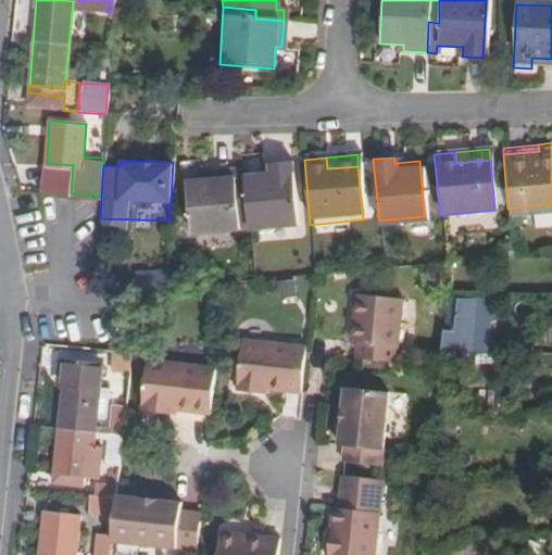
[(242,169),(233,169),(234,200),(247,198),(249,229),(296,225),(290,161),(270,163),(271,171),(243,174),(242,169)]
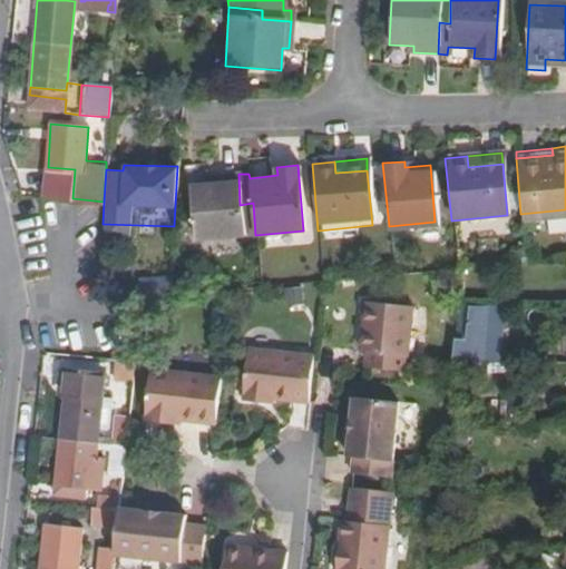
[(196,239),(255,235),(253,203),(240,205),(238,174),(215,176),(216,186),(192,188),(196,239)]
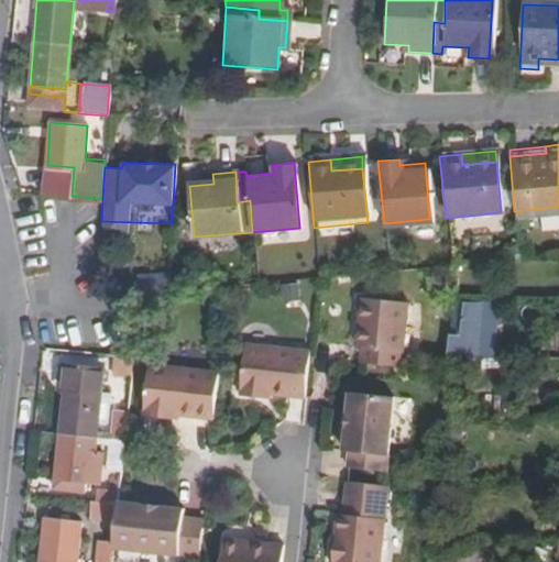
[(350,361),(393,365),(394,360),(399,299),(358,296),(354,323),(351,323),(349,345),(351,345),(350,361)]
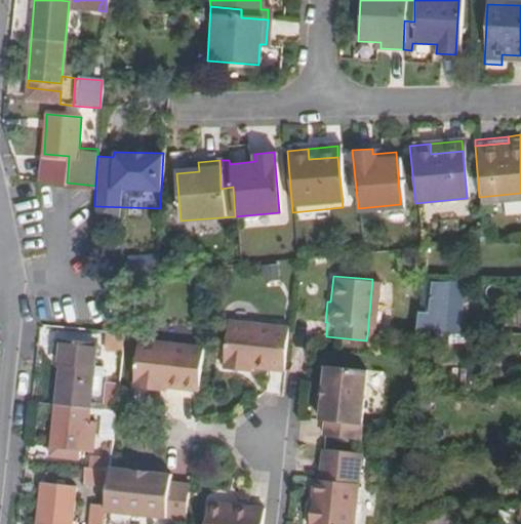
[(458,280),(415,280),(410,330),(458,331),(458,280)]
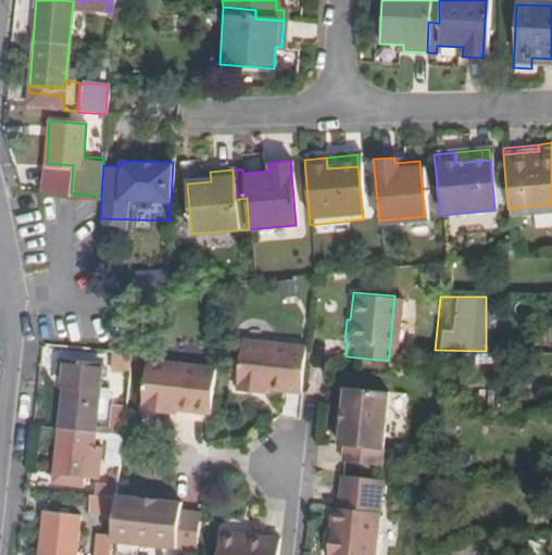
[(268,390),(299,393),(303,347),(241,340),(235,393),(258,395),(258,389),(268,390)]
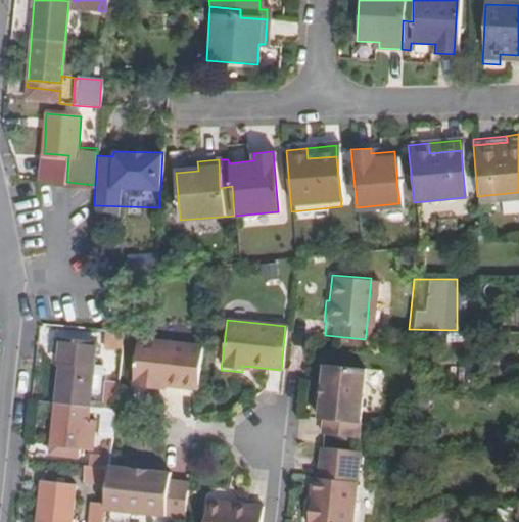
[(156,383),(164,384),(198,387),(202,345),(139,338),(134,386),(155,389),(156,383)]
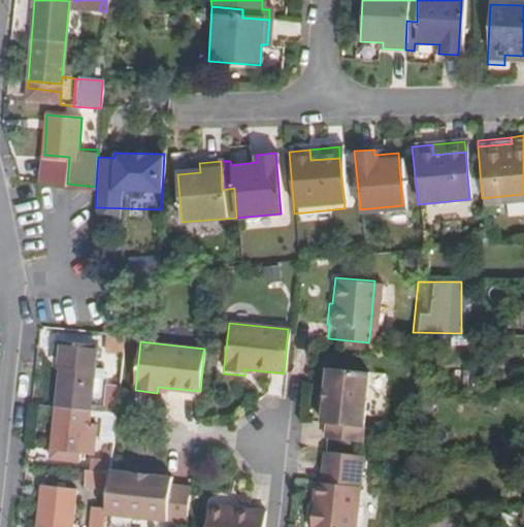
[(55,406),(51,449),(57,450),(76,453),(83,453),(86,425),(87,416),(88,410),(95,348),(61,344),(55,406)]
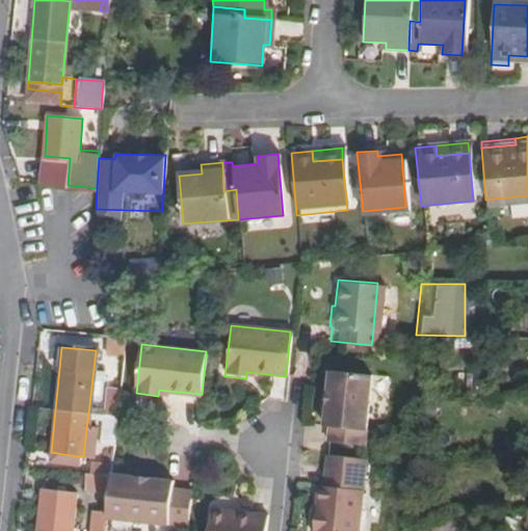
[(324,425),(323,441),(358,445),(365,373),(325,369),(319,424),(324,425)]
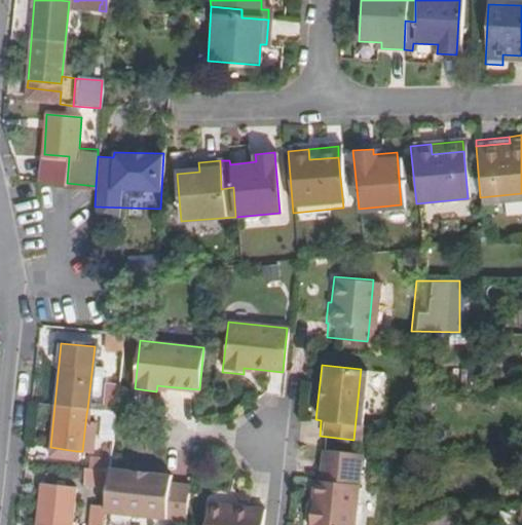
[(111,434),(112,425),(113,412),(116,383),(104,382),(101,410),(101,415),(99,433),(111,434)]
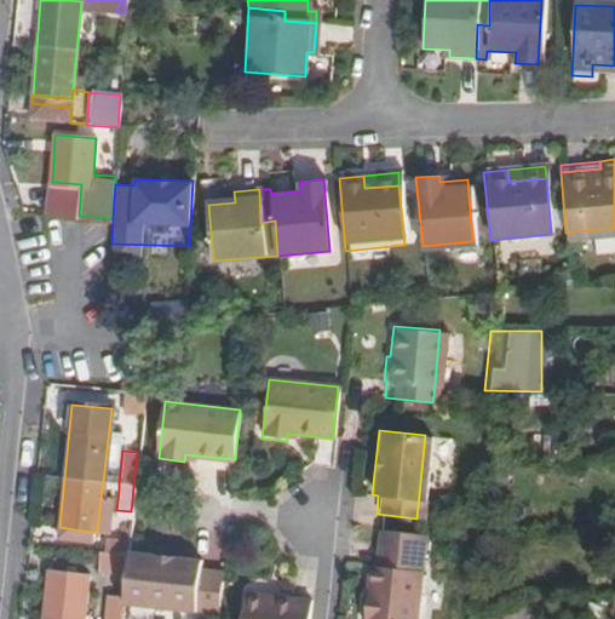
[(101,499),(97,532),(108,534),(111,499),(101,499)]
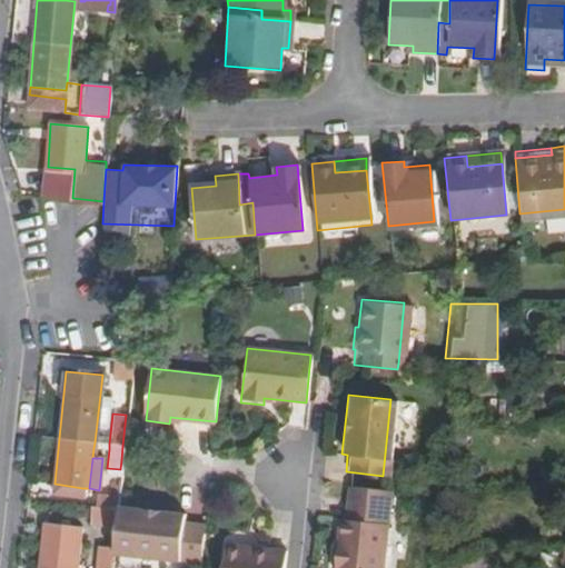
[(82,488),(61,485),(60,492),(81,495),(82,488)]
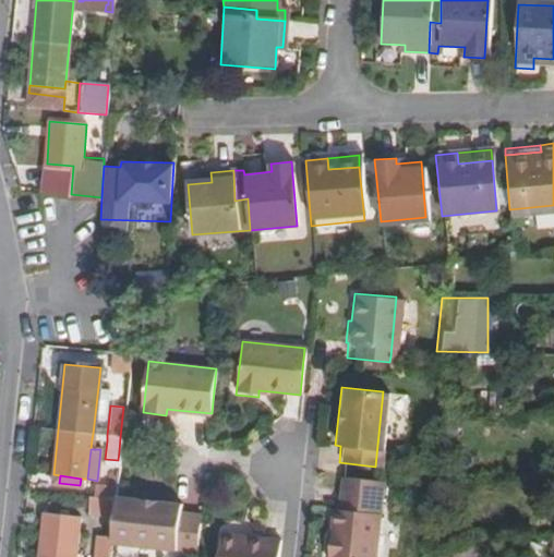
[(368,556),(377,480),(337,475),(333,507),(327,507),(322,556),(368,556)]
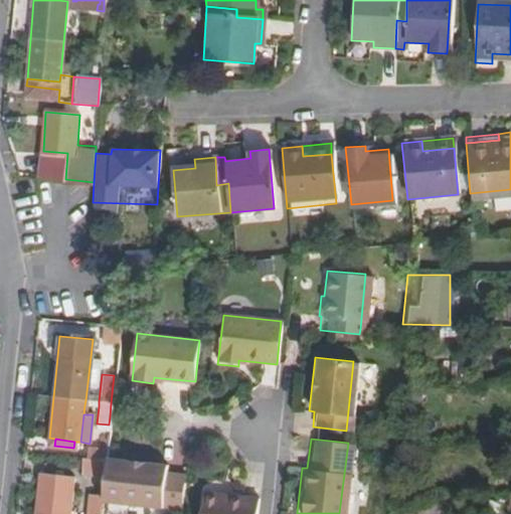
[(87,451),(86,458),(106,460),(106,458),(107,449),(95,447),(87,451)]
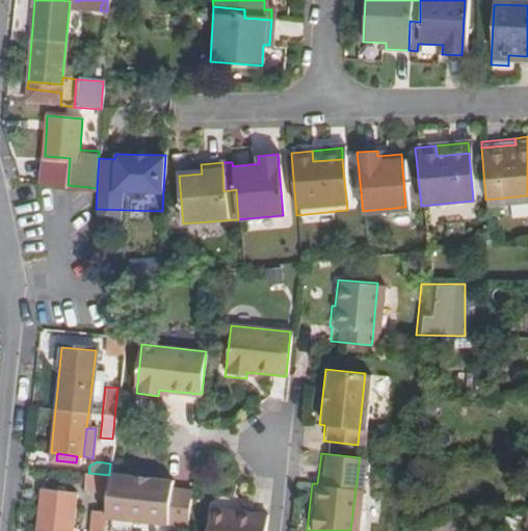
[(82,488),(107,490),(109,475),(88,473),(84,473),(82,488)]
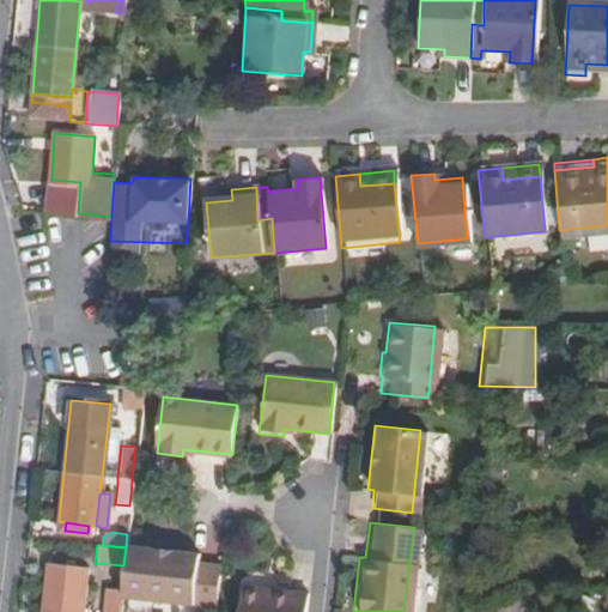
[(121,591),(121,595),(216,606),(220,568),(198,565),(199,553),(126,545),(126,547),(123,565),(121,591)]
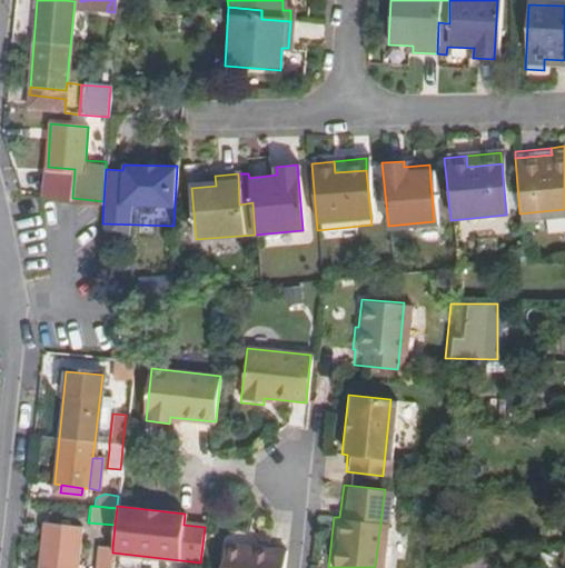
[(75,567),(80,527),(42,522),(37,567),(75,567)]
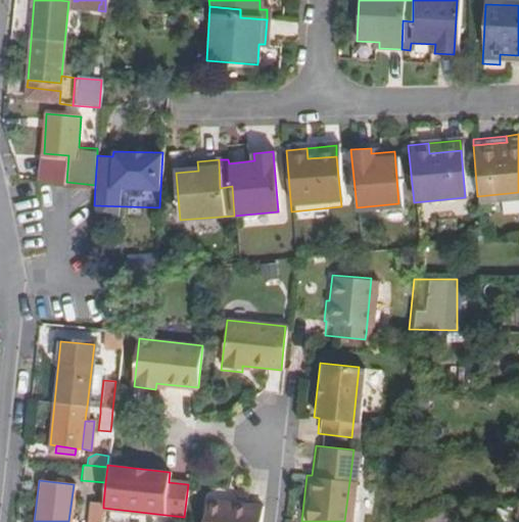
[(258,521),(261,506),(204,500),(201,521),(258,521)]
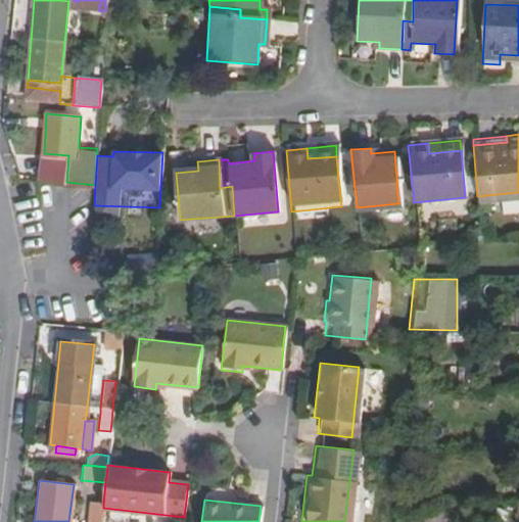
[(101,521),(103,508),(103,504),(89,503),(86,521),(101,521)]
